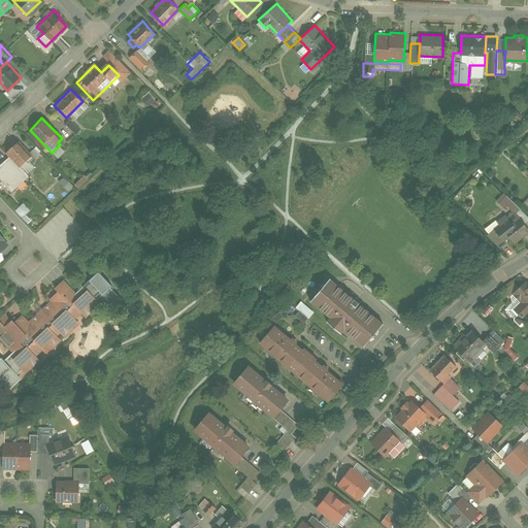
[(68,120),(63,125),(74,134),(79,130),(68,120)]
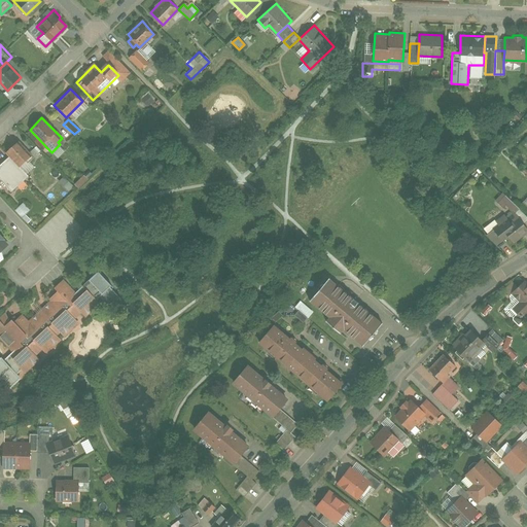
[(9,156),(0,164),(0,178),(1,180),(11,189),(28,176),(19,165),(25,160),(28,163),(34,156),(20,140),(5,151),(9,156)]
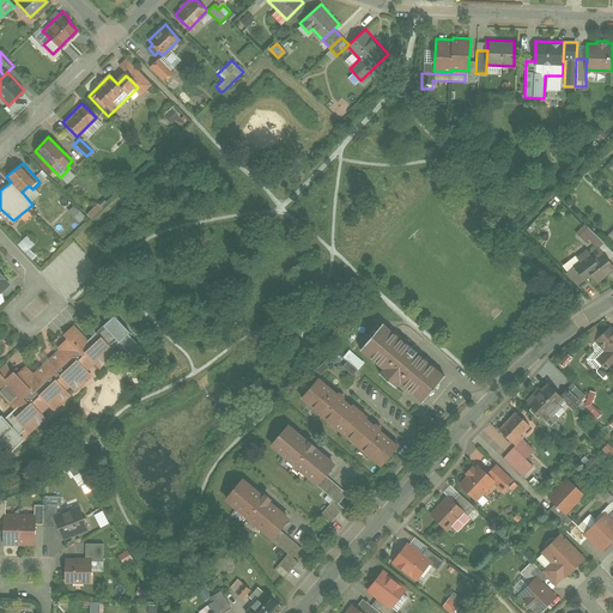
[(91,219),(101,208),(96,204),(85,213),(91,219)]
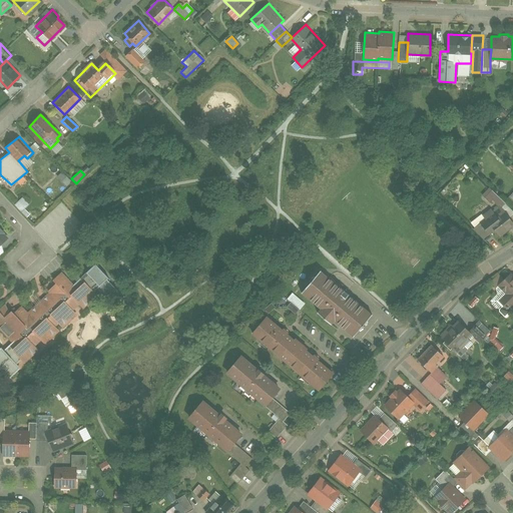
[(489,187),(483,193),(490,201),(492,199),(498,205),(500,204),(501,205),(504,203),(489,187)]
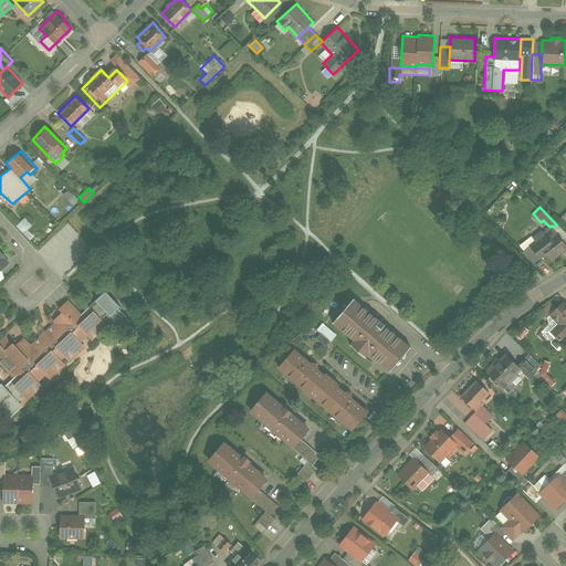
[(21,232),(30,226),(23,218),(14,224),(21,232)]
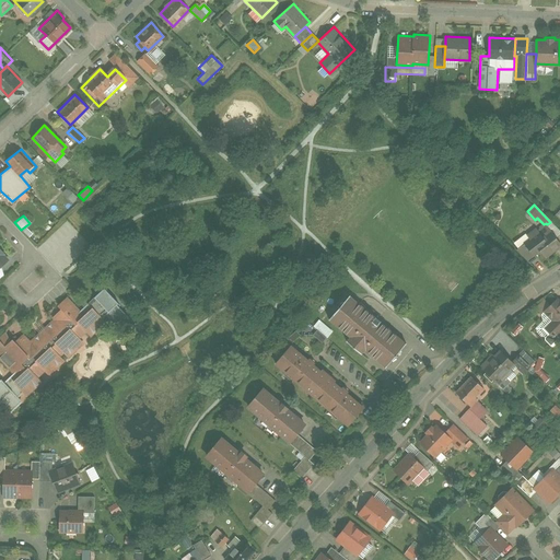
[(532,237),(524,243),(535,257),(540,253),(544,257),(559,244),(559,241),(547,224),(546,223),(544,224),(538,229),(536,226),(527,233),(532,237)]
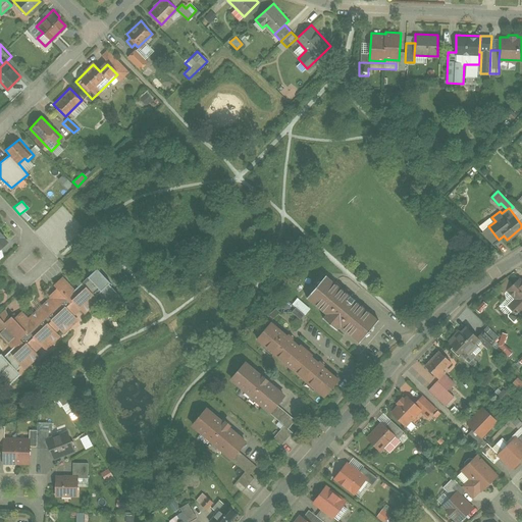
[(499,240),(488,226),(481,232),(492,246),(499,240)]
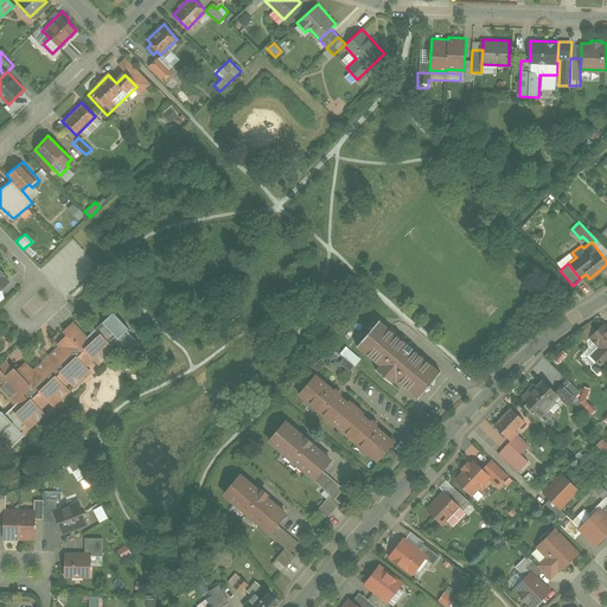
[(0,390),(17,409),(13,413),(27,428),(112,351),(107,346),(115,339),(127,352),(136,344),(125,331),(128,328),(113,312),(87,336),(74,323),(50,345),(52,347),(30,368),(24,362),(16,369),(13,366),(5,375),(0,370),(0,390)]
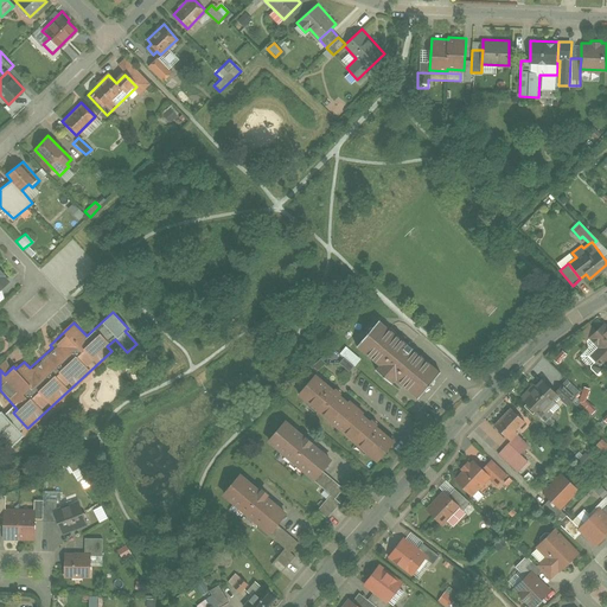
[(440,370),(379,318),(357,346),(378,364),(375,369),(391,383),(395,378),(417,397),(440,370)]
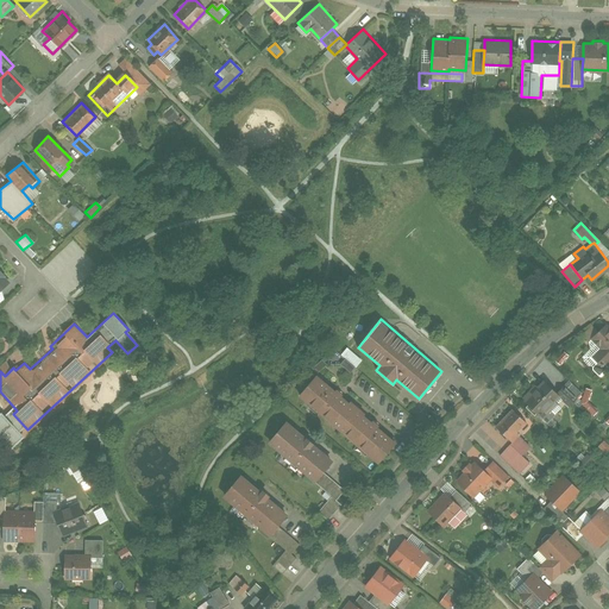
[(608,326),(607,324),(594,337),(602,345),(591,356),(597,362),(592,366),(594,370),(598,376),(607,368),(603,364),(608,357),(608,326)]
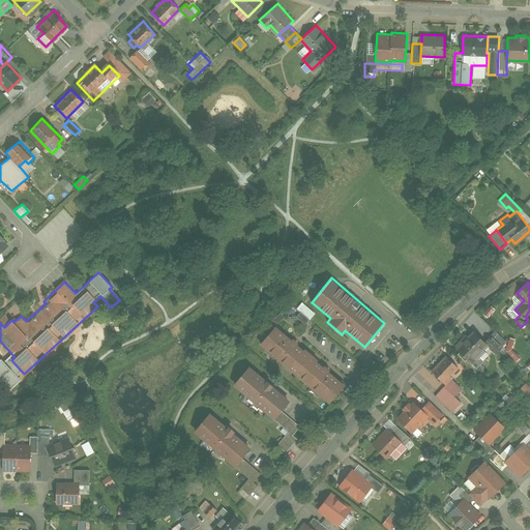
[(303,324),(307,320),(296,308),(292,313),(303,324)]
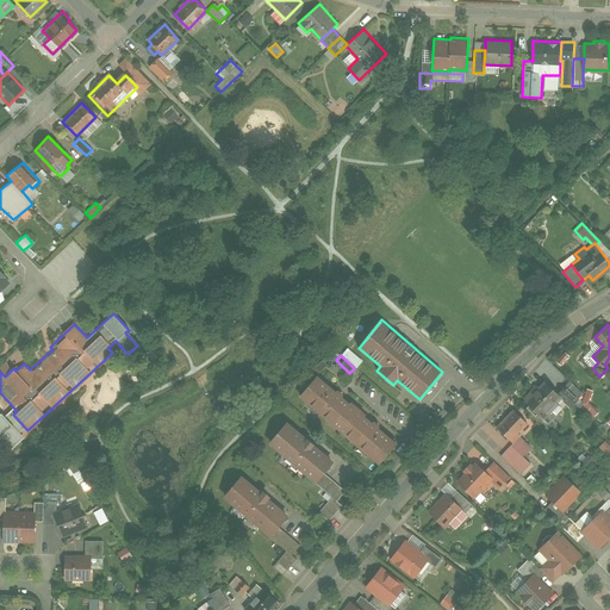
[(312,368),(317,373),(327,363),(323,359),(312,368)]
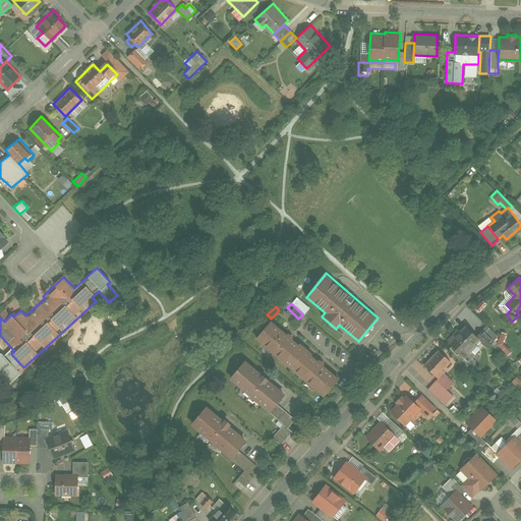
[(254,337),(323,396),(339,377),(271,319),(254,337)]
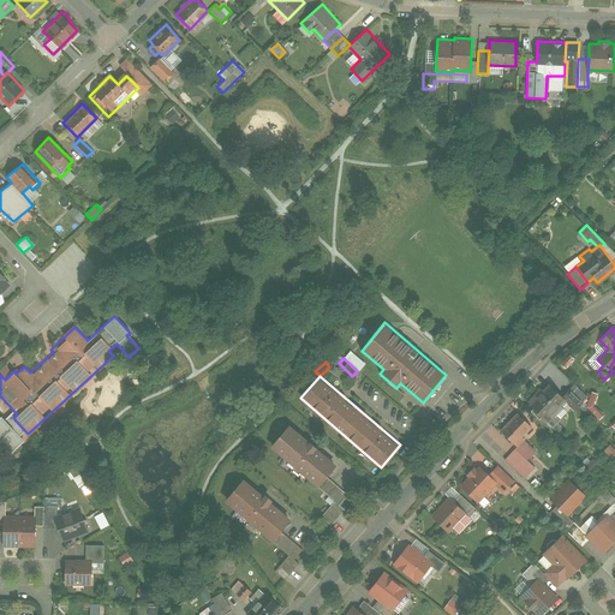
[(542,389),(541,388),(527,400),(530,402),(529,404),(551,427),(560,418),(556,413),(562,407),(557,402),(561,398),(562,396),(549,383),(542,389)]
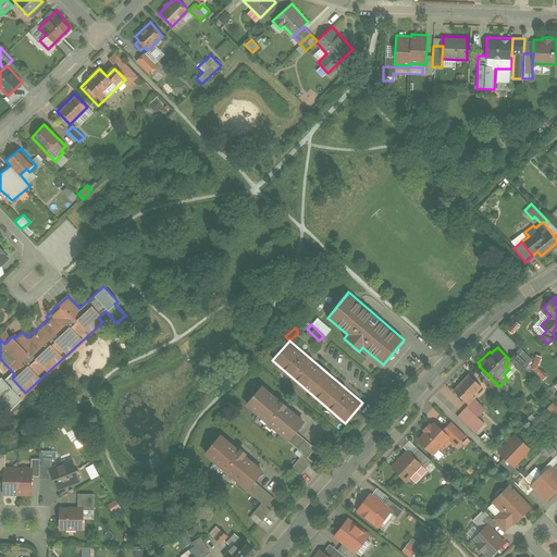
[(521,347),(515,354),(527,366),(533,359),(521,347)]
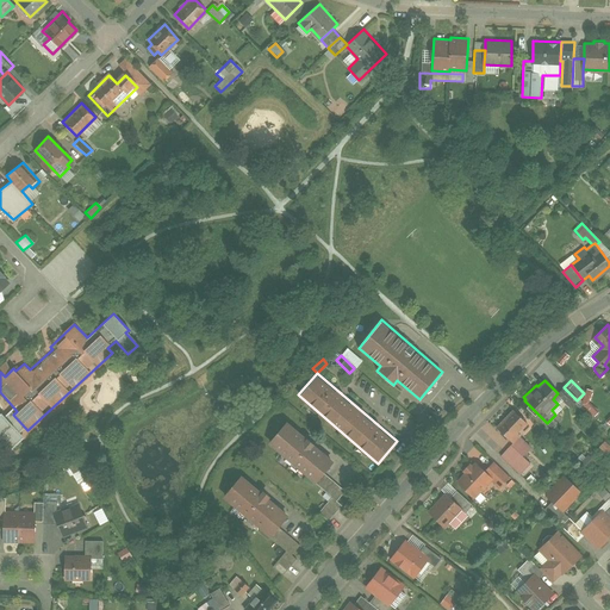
[(564,387),(558,393),(556,394),(570,408),(577,400),(564,387)]
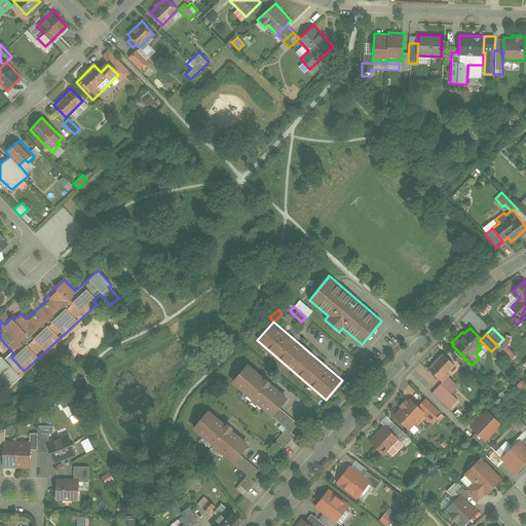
[(513,336),(505,334),(501,348),(513,359),(518,353),(510,346),(513,336)]
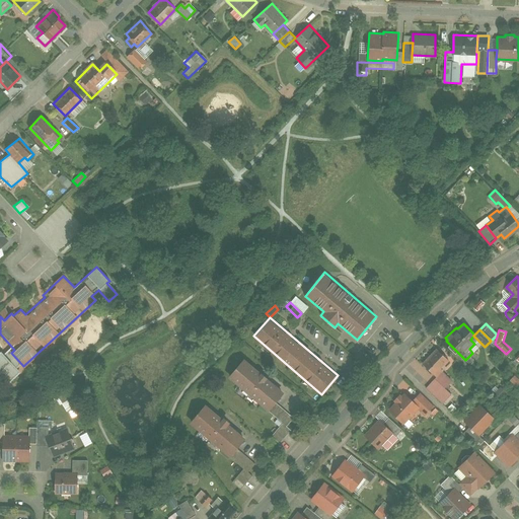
[(438,349),(423,364),(436,377),(443,370),(441,368),(448,360),(438,349)]
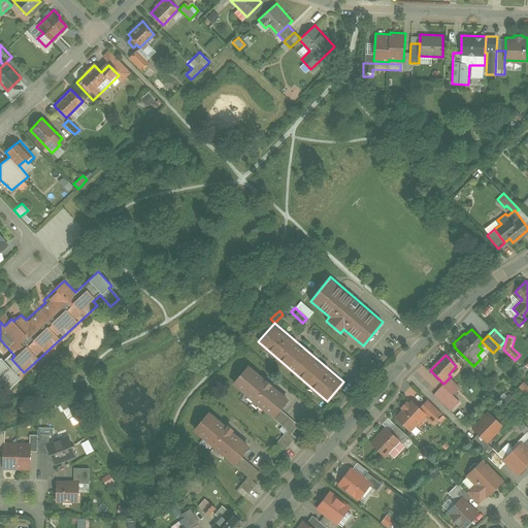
[(248,364),(232,383),(273,417),(279,408),(289,398),(271,384),(272,382),(265,376),(264,378),(248,364)]
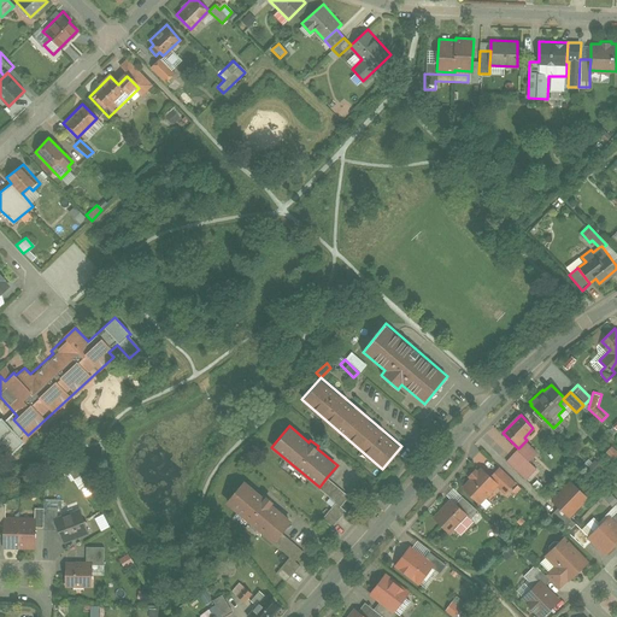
[(517,450),(506,460),(526,479),(535,468),(517,450)]
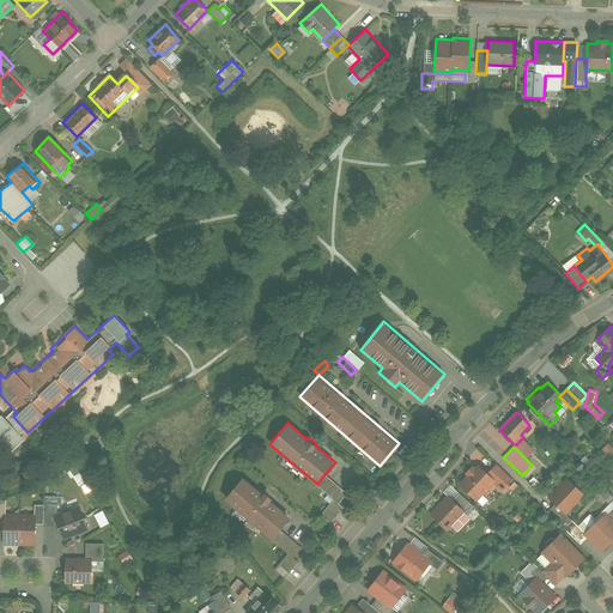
[(496,462),(486,472),(495,481),(502,489),(511,478),(496,462)]
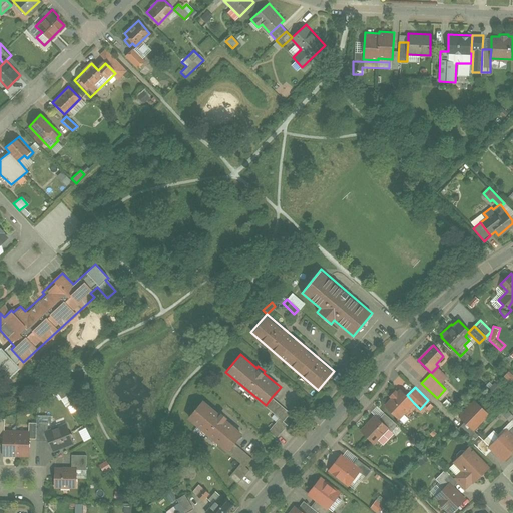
[(391,398),(385,405),(398,418),(414,403),(407,395),(400,389),(398,391),(396,389),(389,396),(391,398)]
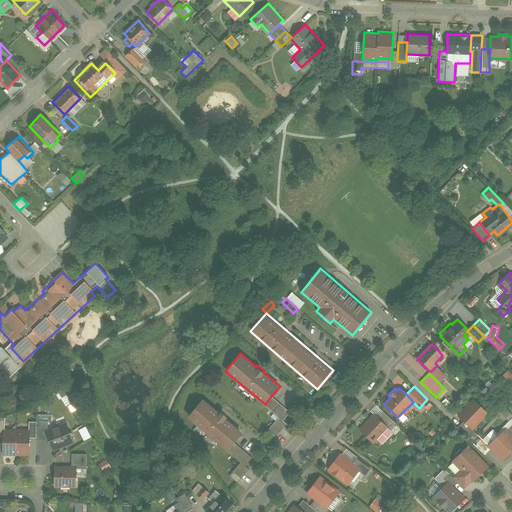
[(271,396),(265,404),(264,405),(278,417),(282,421),(290,412),(271,396)]
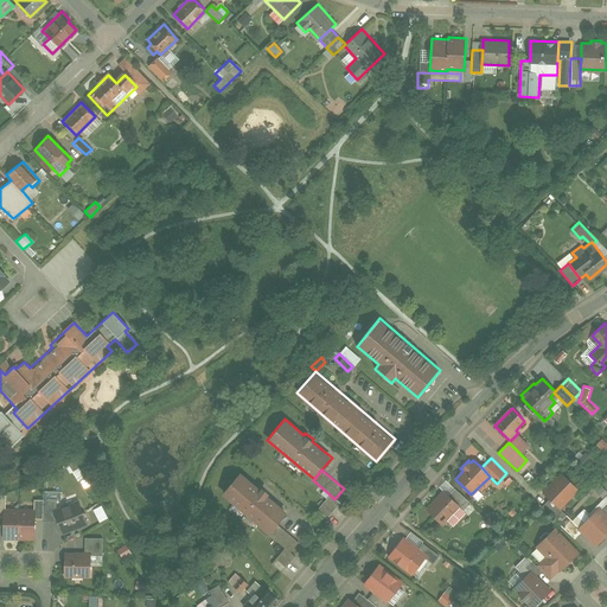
[(241,472),(222,493),(268,534),(276,524),(287,511),(267,494),(269,492),(262,485),(260,489),(241,472)]
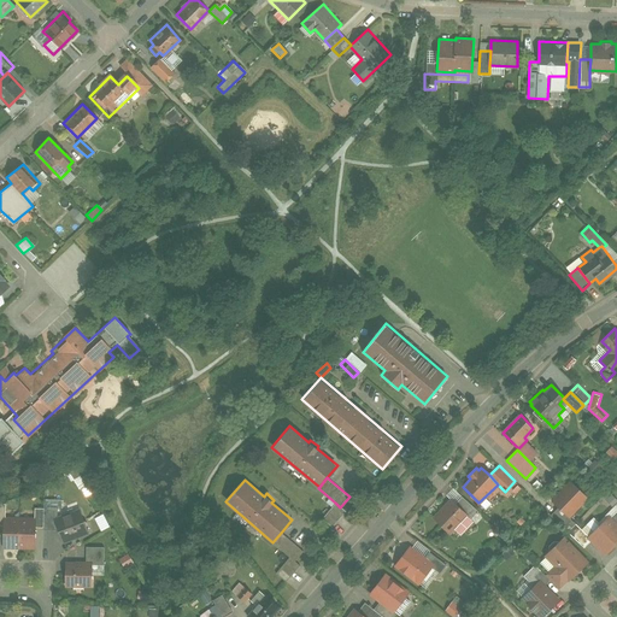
[(570,481),(551,499),(569,517),(588,499),(570,481)]
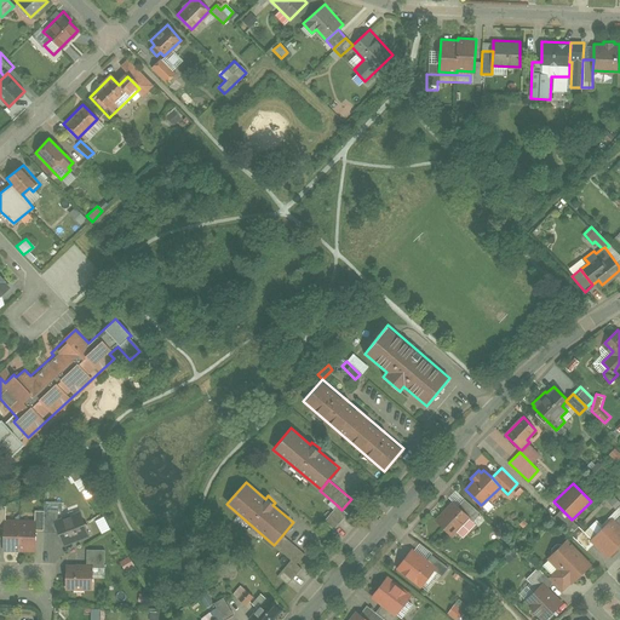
[(464,499),(457,506),(469,517),(470,520),(477,512),(464,499)]
